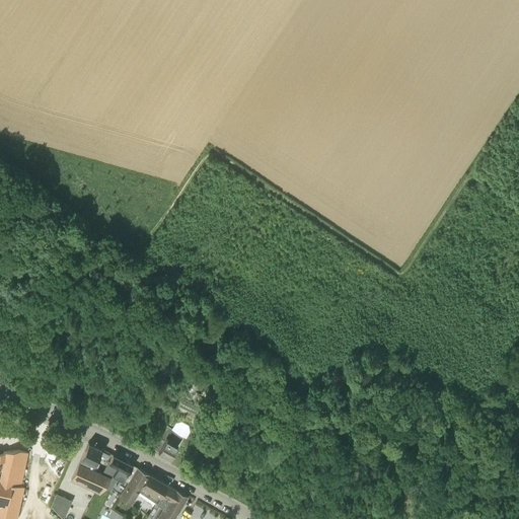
[(204,367),(202,372),(203,377),(204,377),(209,380),(213,378),(216,373),(215,369),(209,366),(204,367)]
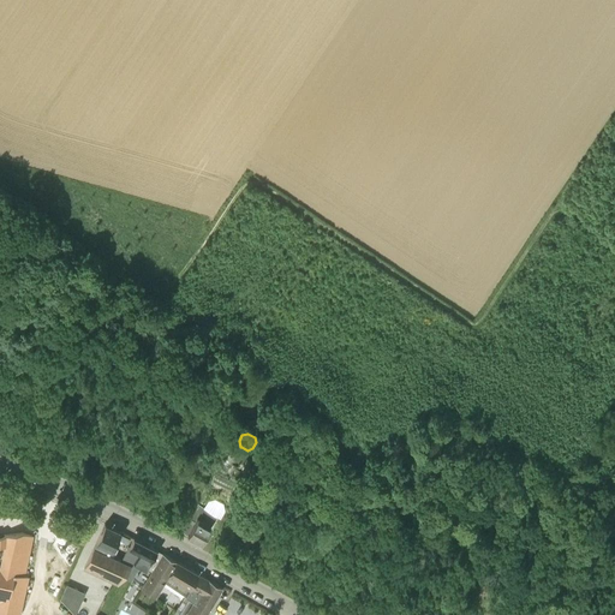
[(197,505),(186,520),(193,525),(187,535),(187,536),(201,543),(210,526),(216,517),(203,508),(197,505)]
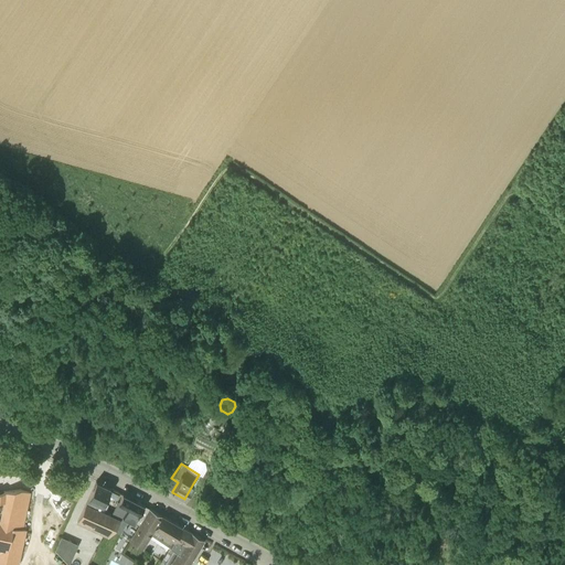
[(86,503),(77,522),(94,530),(96,531),(97,526),(112,533),(114,530),(121,519),(113,515),(105,512),(108,504),(104,502),(110,489),(96,481),(86,503)]
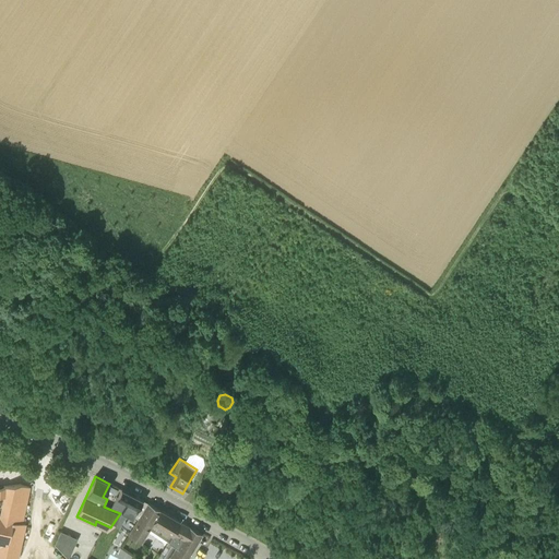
[(0,556),(15,558),(18,558),(22,544),(21,544),(26,523),(22,522),(31,486),(28,486),(21,484),(6,486),(6,490),(3,496),(0,512),(0,556)]
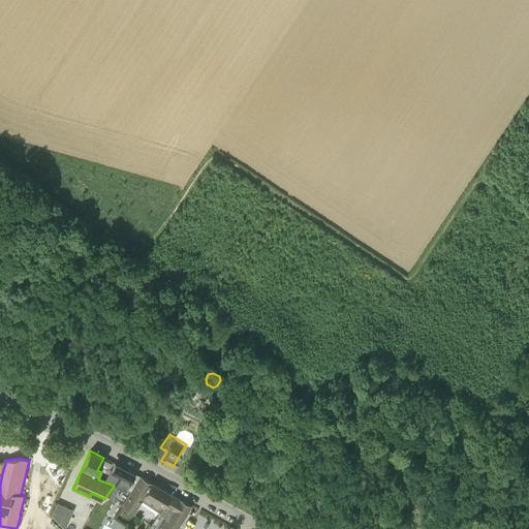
[(130,492),(139,475),(134,473),(115,463),(111,471),(121,476),(118,480),(114,487),(114,486),(106,496),(113,499),(121,487),(125,489),(130,492)]
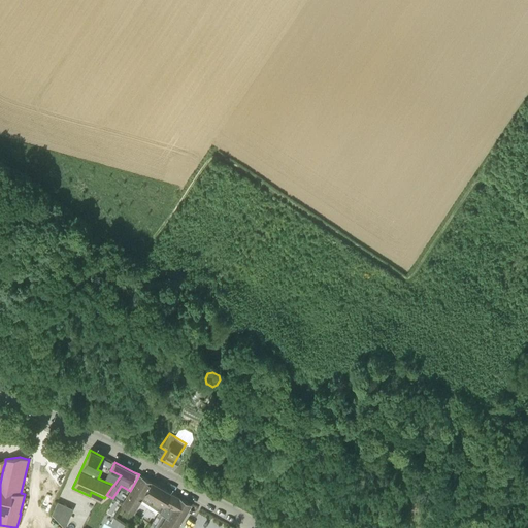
[(118,480),(121,475),(110,470),(108,475),(118,480)]
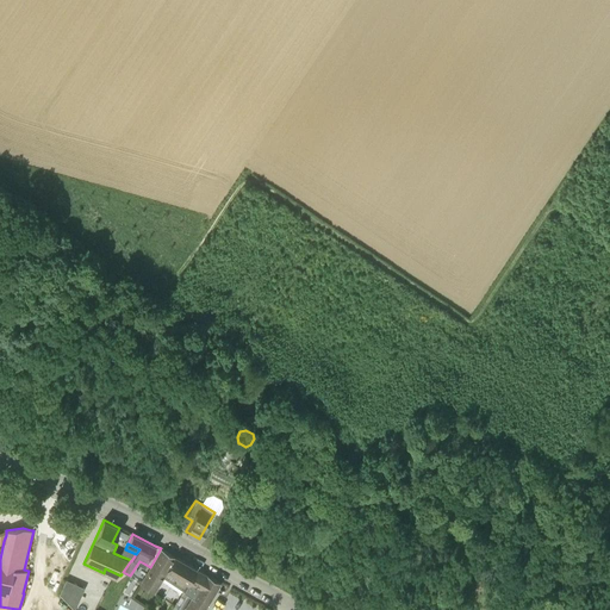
[(141,582),(139,583),(154,591),(163,577),(185,591),(193,596),(184,609),(203,609),(221,583),(207,574),(197,570),(191,565),(186,562),(161,548),(150,567),(147,571),(141,582)]
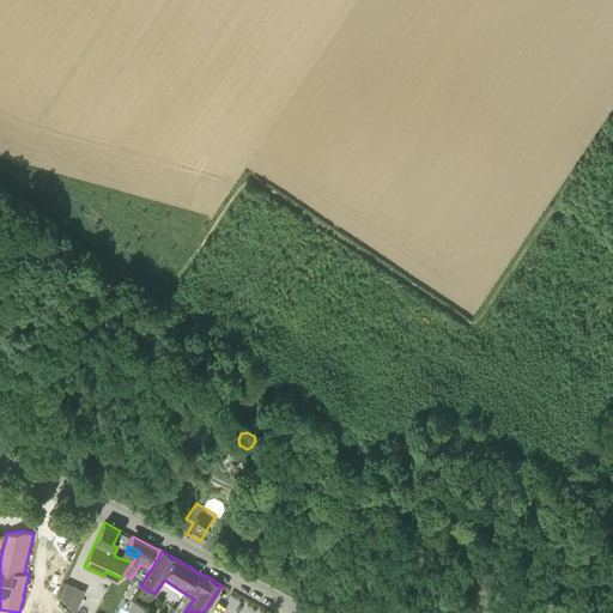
[(76,612),(85,592),(67,582),(61,596),(76,612)]
